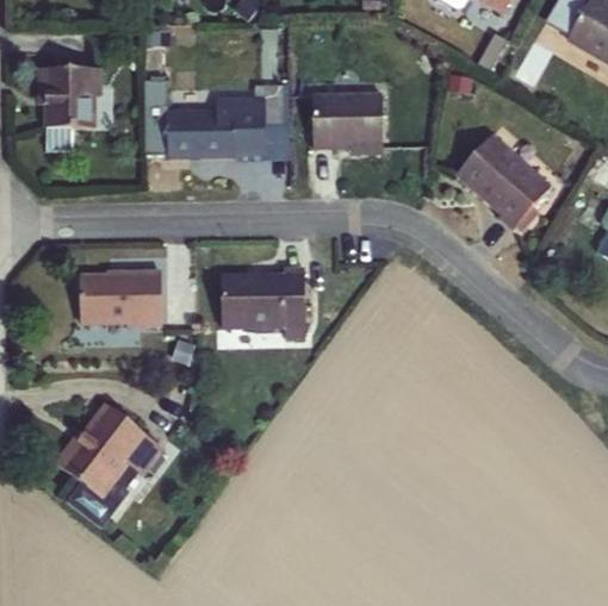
[(436,0),(452,8),(458,7),(461,0),(478,0),(500,13),(506,0),(436,0)]
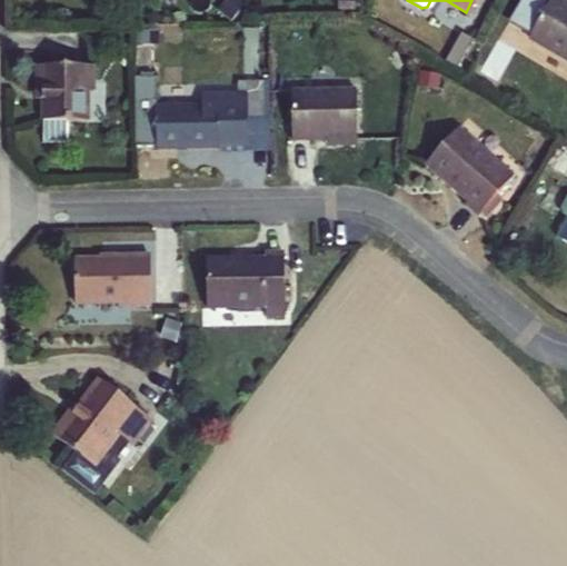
[(566,62),(566,6),(556,0),(550,0),(549,1),(547,0),(519,0),(508,20),(530,33),(527,39),(566,62)]
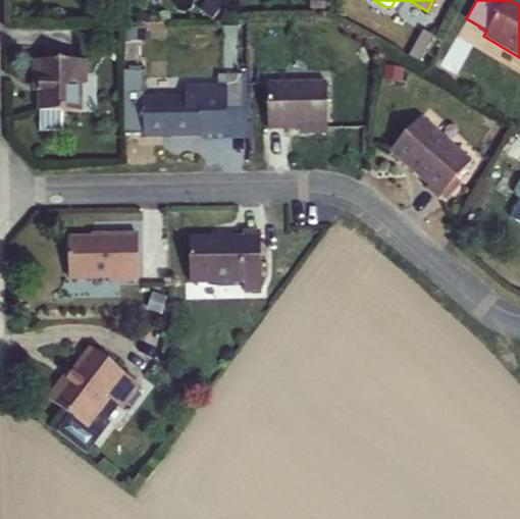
[(146,133),(146,136),(201,136),(201,132),(227,132),(227,84),(188,84),(188,95),(146,95),(145,56),(126,56),(127,133),(146,133)]
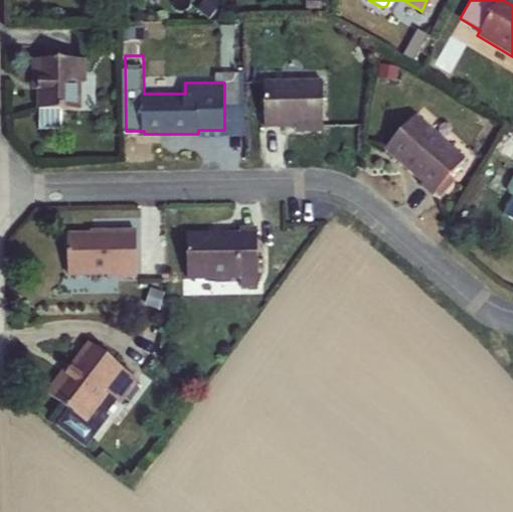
[(86,60),(34,60),(34,83),(39,82),(40,111),(41,128),(62,128),(62,110),(81,110),(81,82),(87,82),(86,60)]
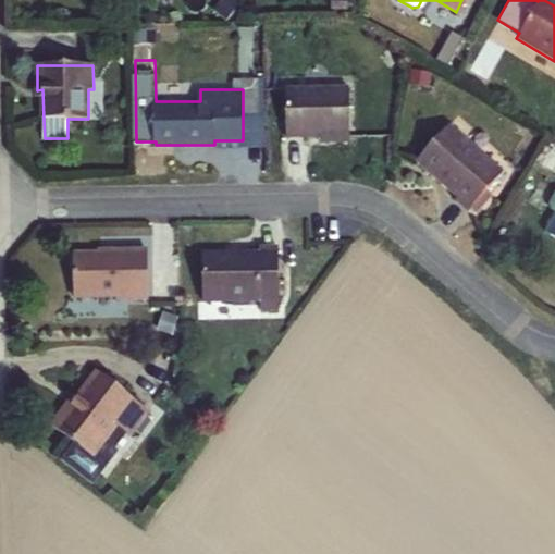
[(287,85),(287,135),(320,135),(350,135),(350,85),(287,85)]
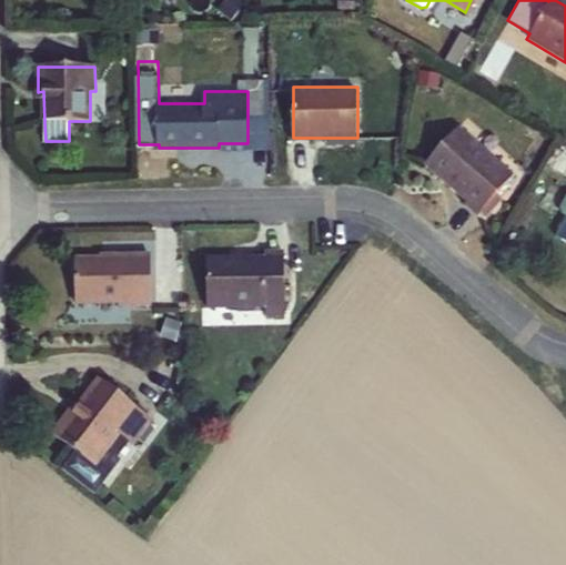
[(268,91),(248,91),(248,143),(219,143),(219,148),(219,150),(268,150),(268,91)]
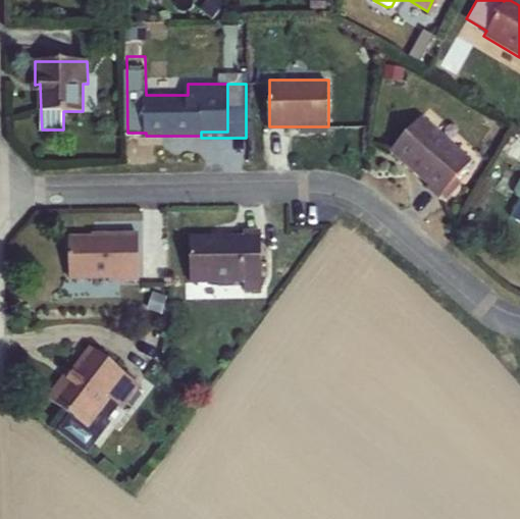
[(464,161),(413,117),(384,152),(421,184),(418,187),(432,199),(464,161)]
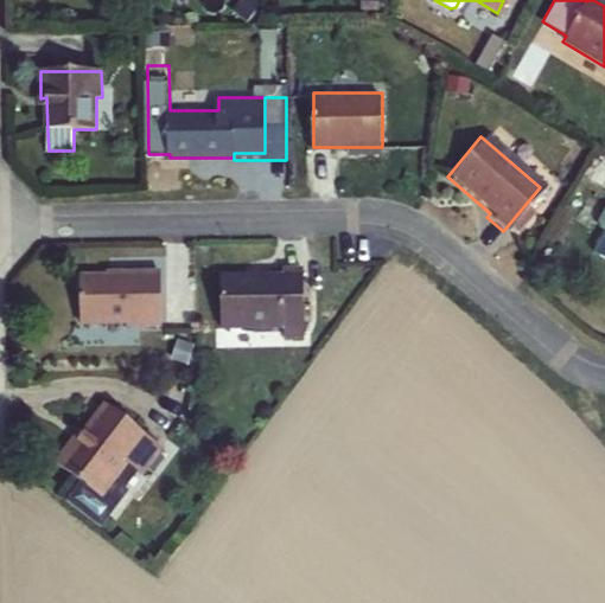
[(113,277),(78,277),(77,321),(158,322),(158,274),(113,273),(113,277)]
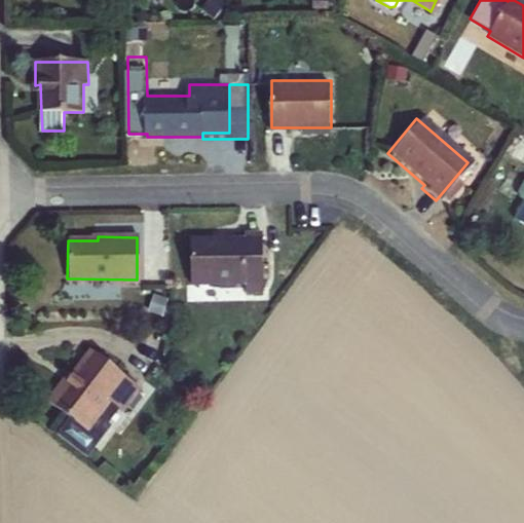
[(241,239),(189,239),(189,287),(244,287),(244,294),(262,294),(263,236),(241,236),(241,239)]
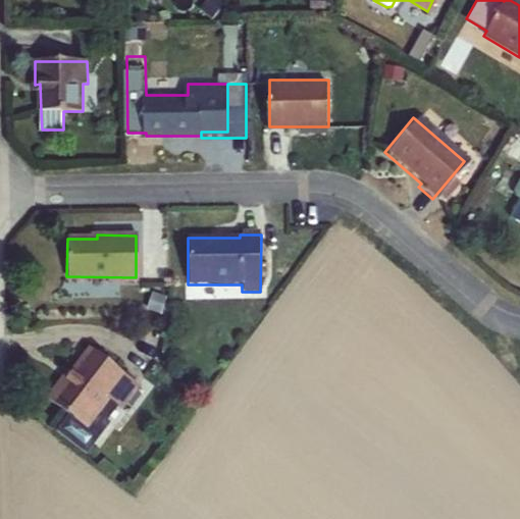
[(141,380),(95,344),(71,372),(67,369),(50,391),(88,421),(109,394),(121,404),(141,380)]
